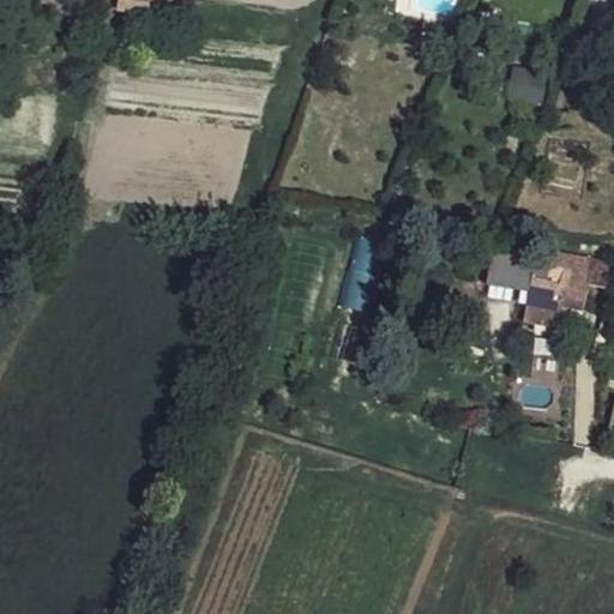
[(179,0),(118,0),(118,10),(176,17),(179,0)]
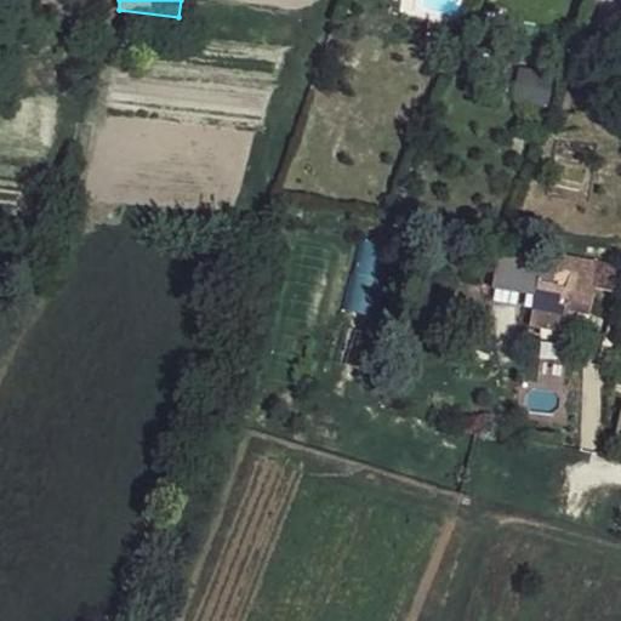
[(377,315),(394,248),(355,238),(340,307),(377,315)]
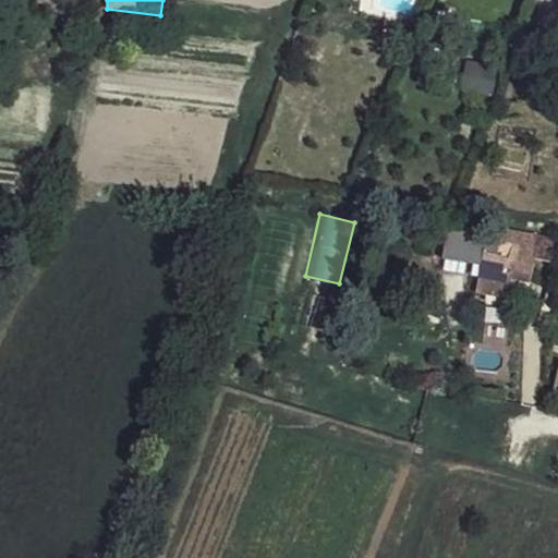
[(542,234),(517,231),(508,275),(533,280),(540,250),(542,234)]
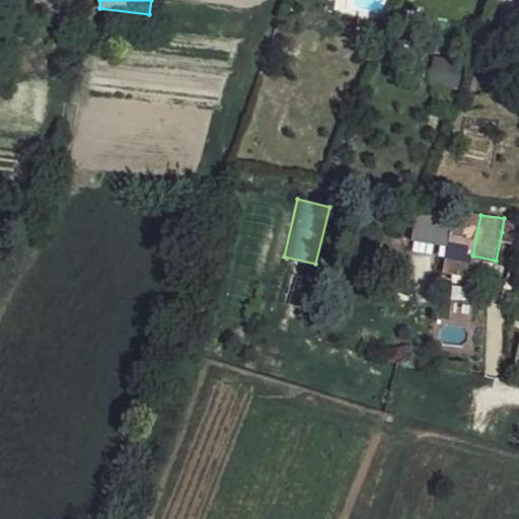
[(518,233),(518,222),(504,218),(502,232),(518,235),(518,233)]
